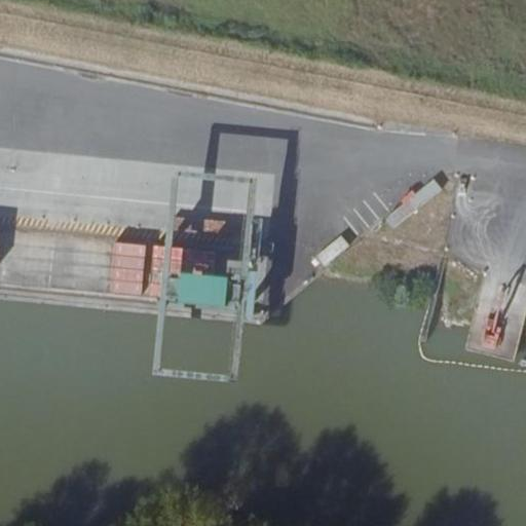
[(430,178),(385,219),(396,231),(441,190),(430,178)]
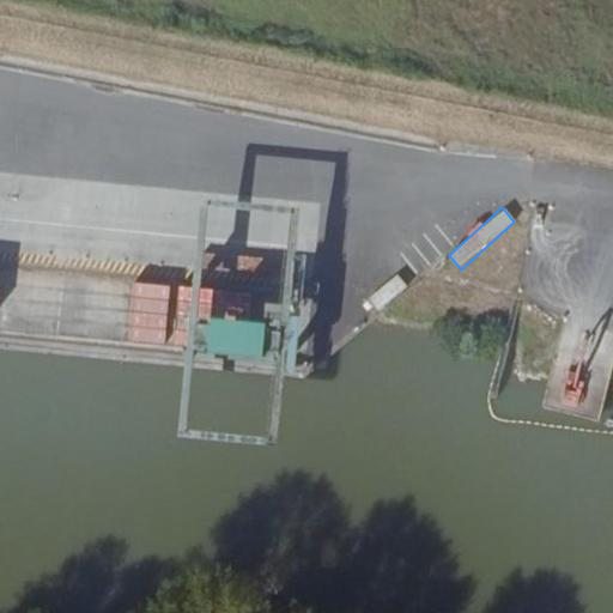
[(183,279),(189,232),(165,229),(158,275),(183,279)]
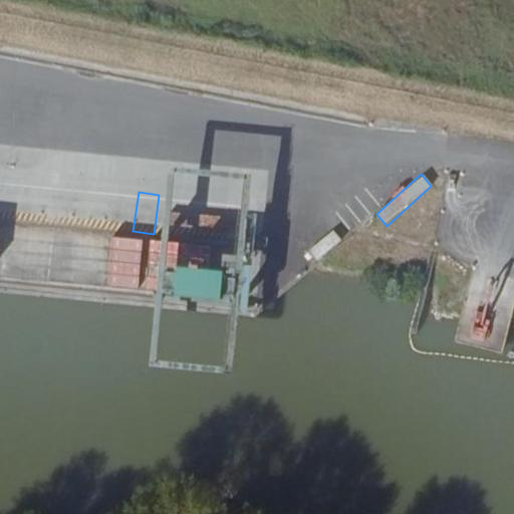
[(1,281),(64,283),(65,230),(2,228),(1,281)]
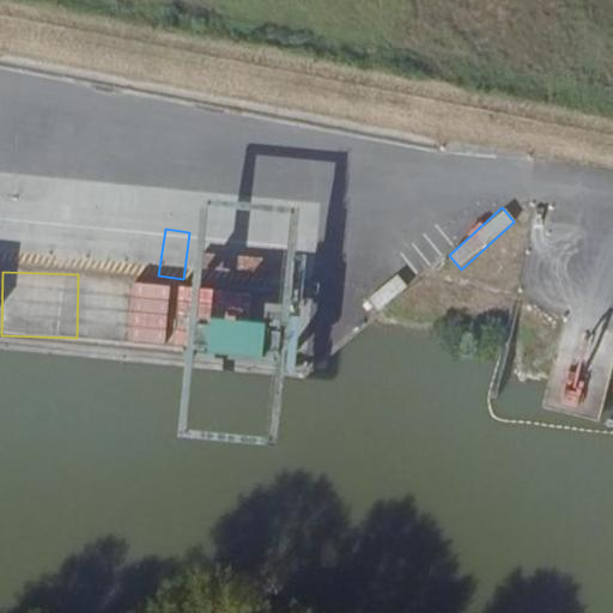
[(128,281),(128,284),(80,277),(72,334),(121,341),(121,339),(164,345),(174,287),(128,281)]
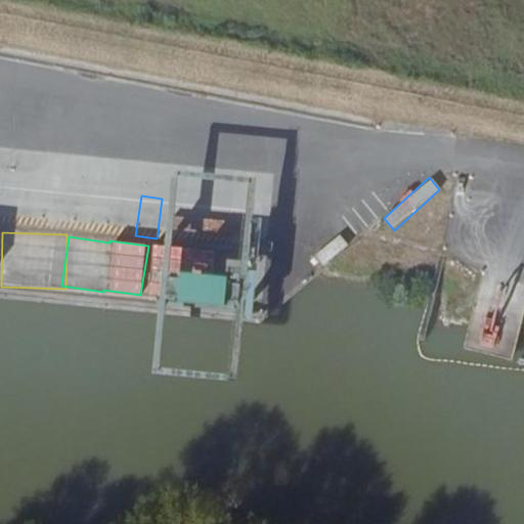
[(342,237),(315,253),(322,265),(349,249),(342,237)]
